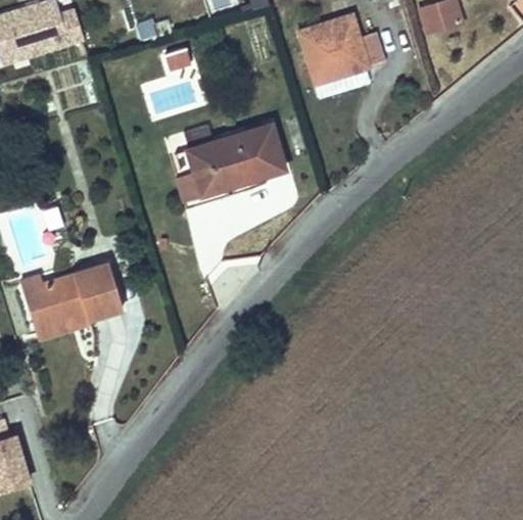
[(55,0),(54,0),(0,15),(0,55),(4,69),(86,47),(75,9),(59,14),(55,0)]
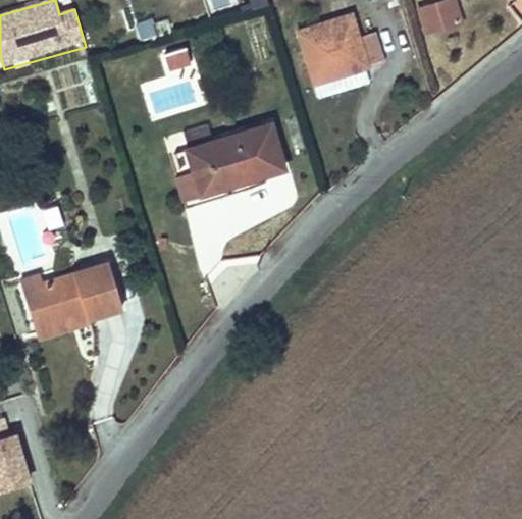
[(463,22),(456,0),(447,0),(418,9),(425,35),(463,22)]
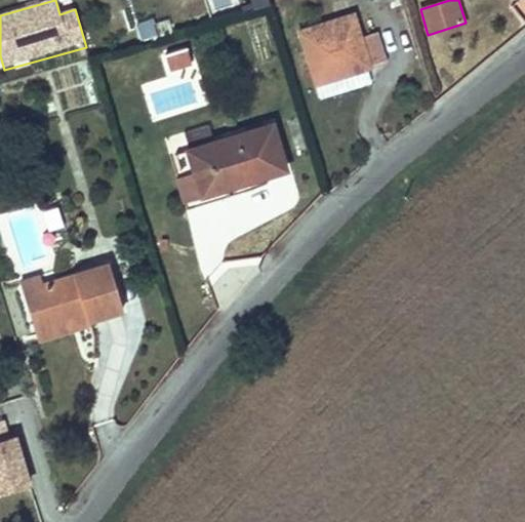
[(524,0),(523,0),(516,7),(524,16),(524,0)]
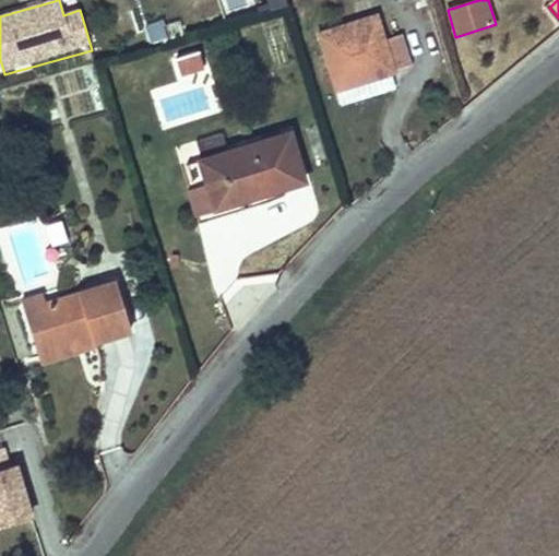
[(392,75),(415,68),(404,34),(388,39),(379,12),(316,34),(341,107),(396,89),(392,75)]
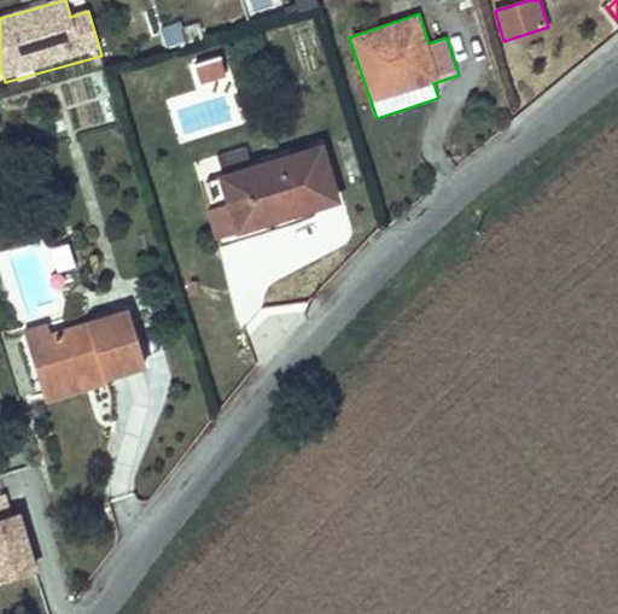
[(167,50),(187,44),(181,23),(161,29),(167,50)]
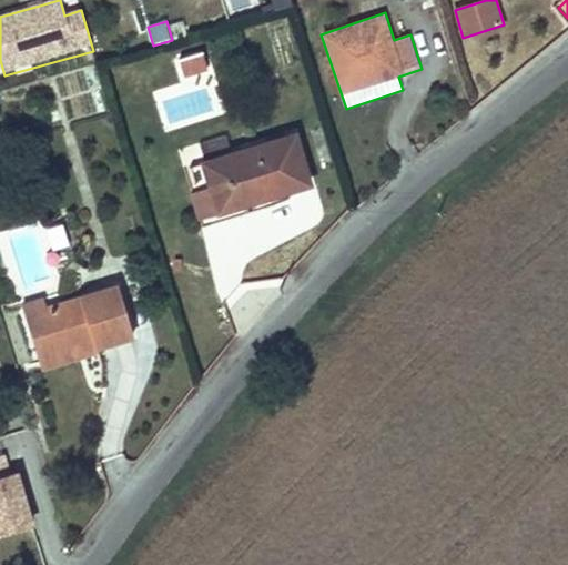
[(208,70),(202,52),(179,60),(185,78),(208,70)]
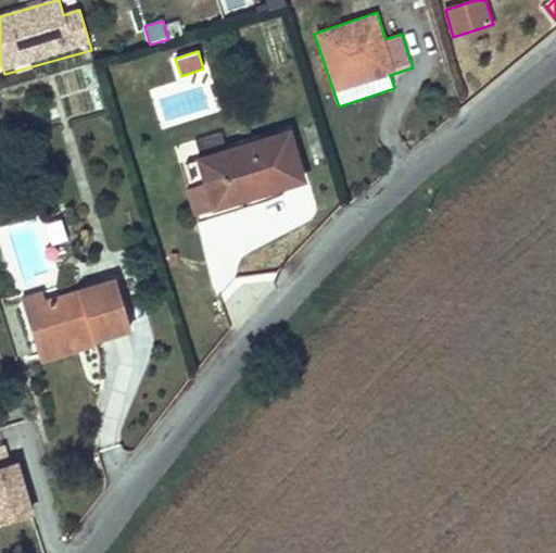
[(291,128),(198,158),(205,183),(186,189),(194,214),(306,179),(291,128)]
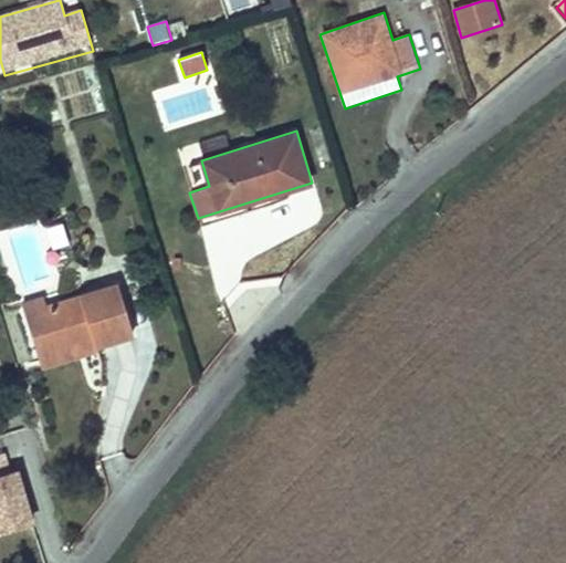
[(188,186),(202,185),(201,163),(187,163),(188,186)]
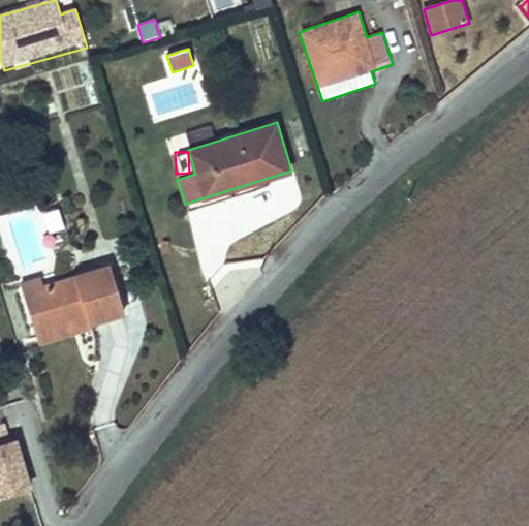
[(89,330),(87,325),(125,312),(110,265),(43,285),(40,277),(21,284),(40,345),(89,330)]
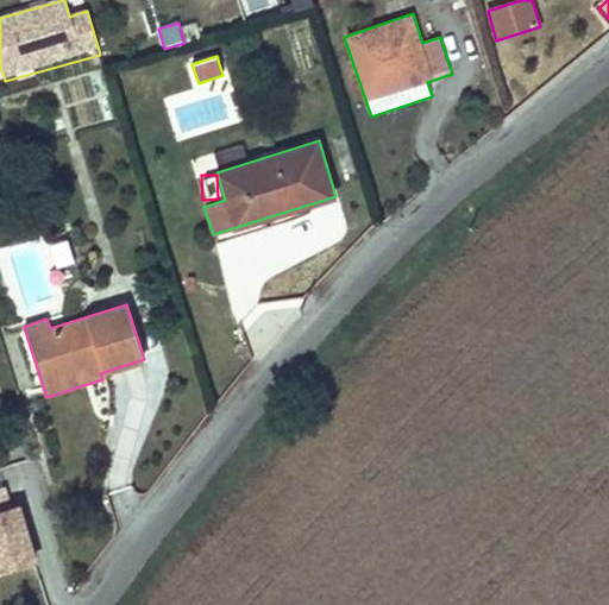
[(8,506),(4,490),(0,491),(0,572),(36,562),(19,504),(8,506)]
